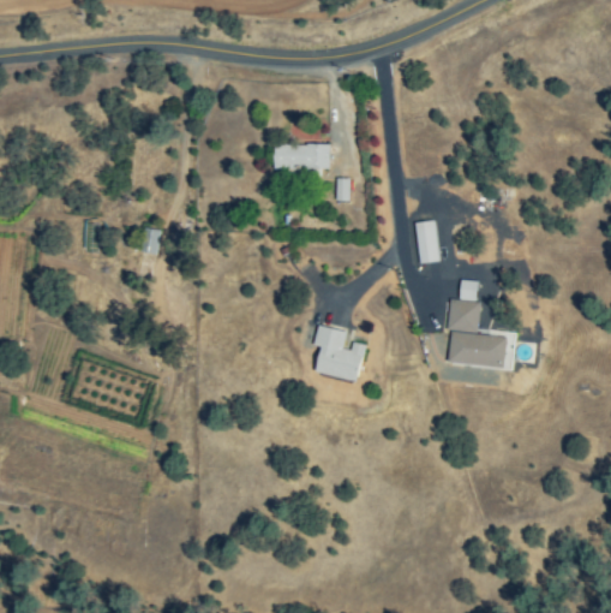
[(331,144),(276,142),(275,168),(330,170),(331,144)]
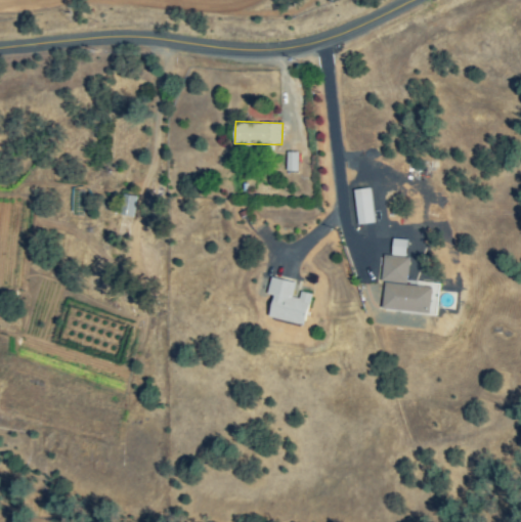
[(288,170),(299,171),(299,151),(288,151),(288,170)]
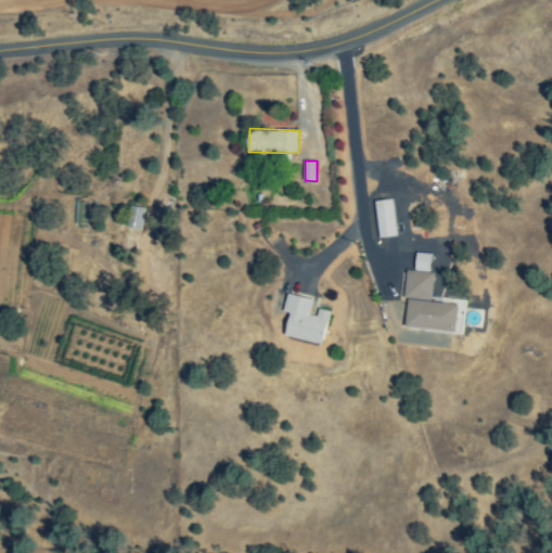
[(376,200),(379,236),(396,235),(394,198),(376,200)]
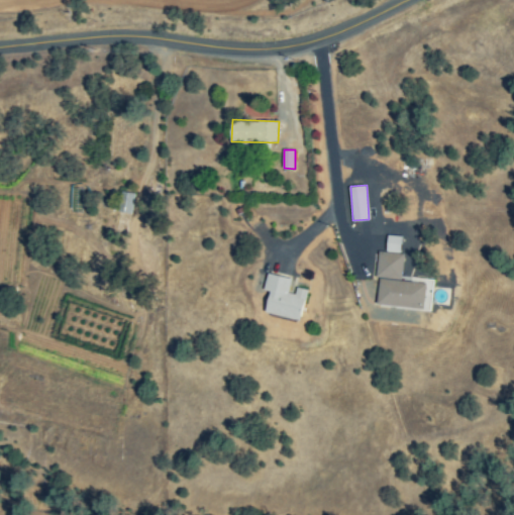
[(120,212),(133,213),(135,193),(123,191),(120,212)]
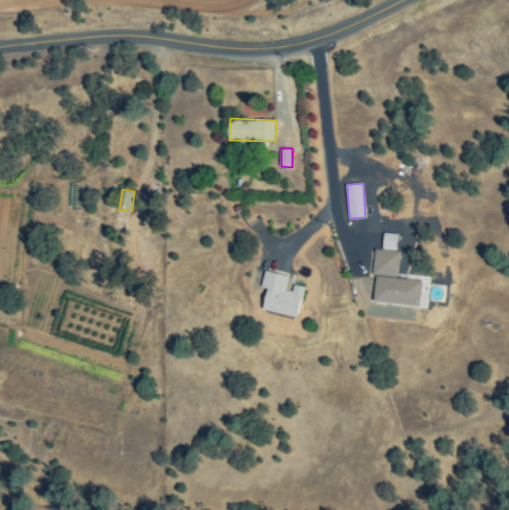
[(428,307),(429,295),(424,294),(425,280),(399,277),(402,250),(398,249),(399,233),(385,232),(383,249),(376,248),(373,275),(376,275),(374,302),(428,307)]
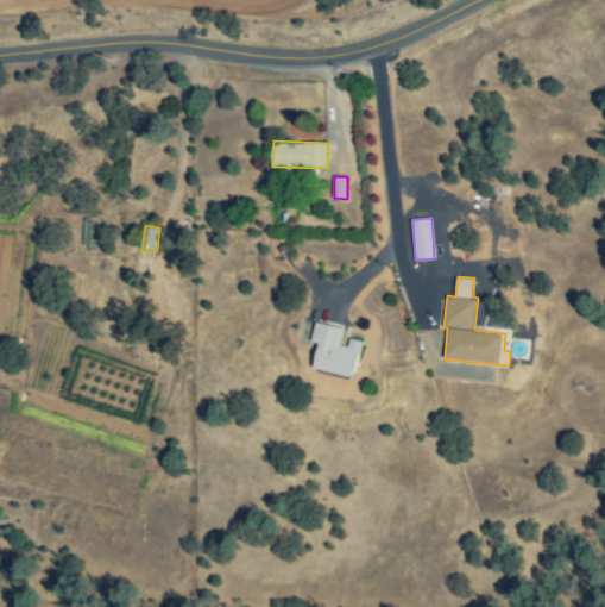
[(313,369),(354,377),(361,340),(350,338),(348,346),(341,344),(345,327),(315,321),(312,342),(319,343),(313,369)]
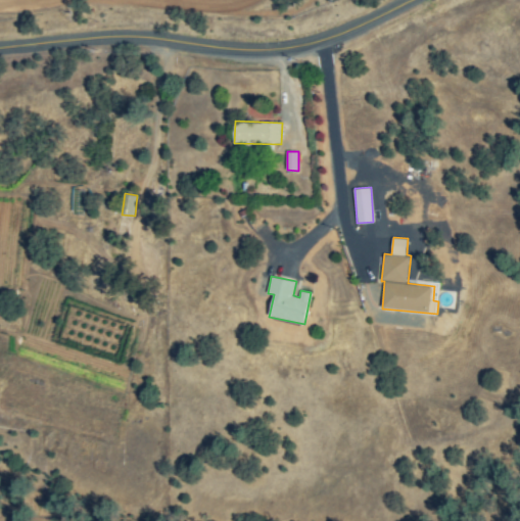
All buildings are outlined.
